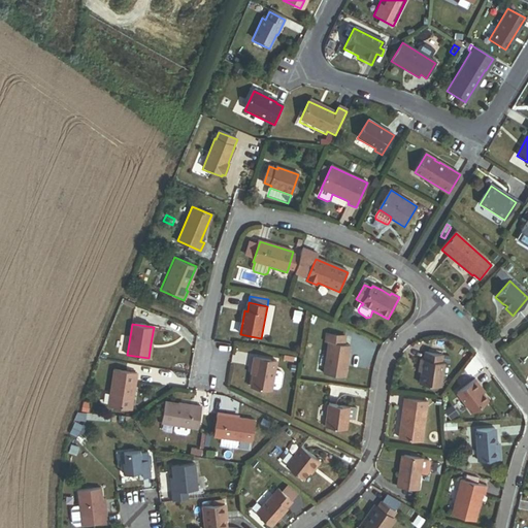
[(325,374),(347,377),(351,345),(344,344),(345,336),(328,334),(327,342),(329,342),(325,374)]
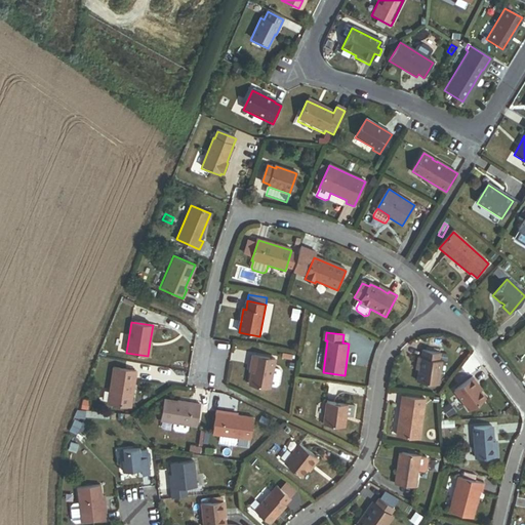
[(441,361),(442,355),(425,352),(423,359),(419,358),(417,371),(419,371),(418,382),(440,386),(444,361),(441,361)]
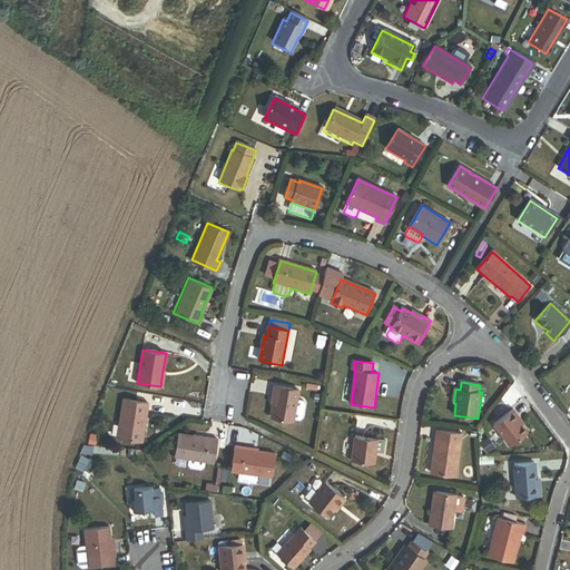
[(304,420),(307,403),(305,400),(300,400),(301,390),(275,385),(274,394),(276,394),(275,396),(274,404),(272,419),(295,423),(296,421),(302,422),(304,420)]
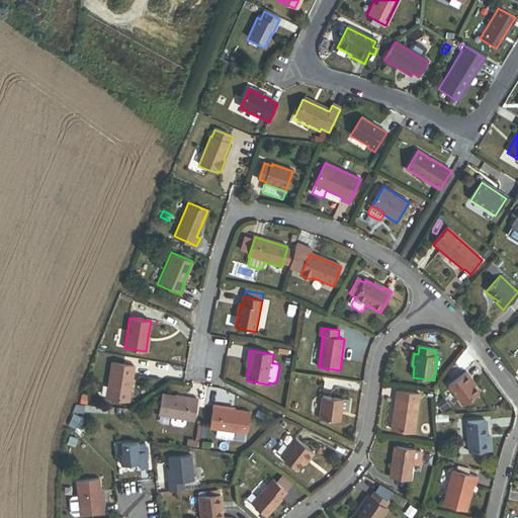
[(132,392),(135,366),(112,363),(107,399),(127,402),(130,391),(132,392)]
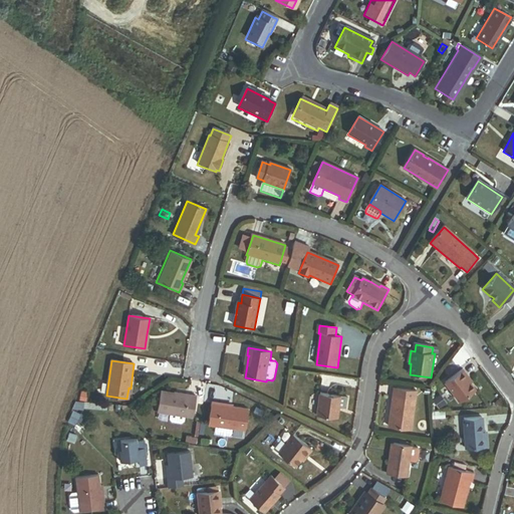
[(464,370),(446,383),(460,404),(476,392),(471,383),(466,377),(468,376),(464,370)]
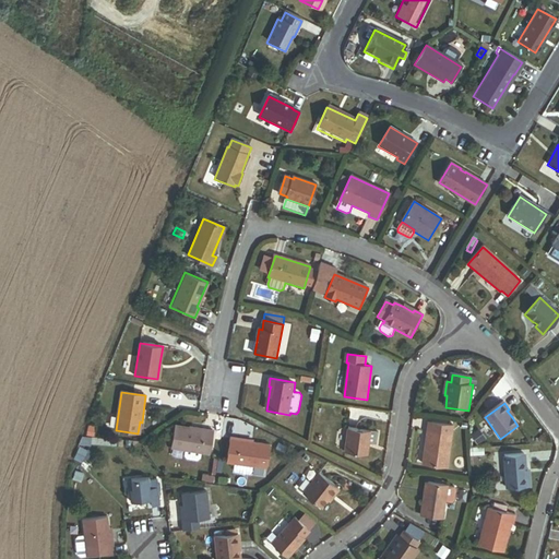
[(211,454),(215,431),(199,428),(199,429),(190,427),(176,425),(171,448),(186,450),(202,453),(211,454)]
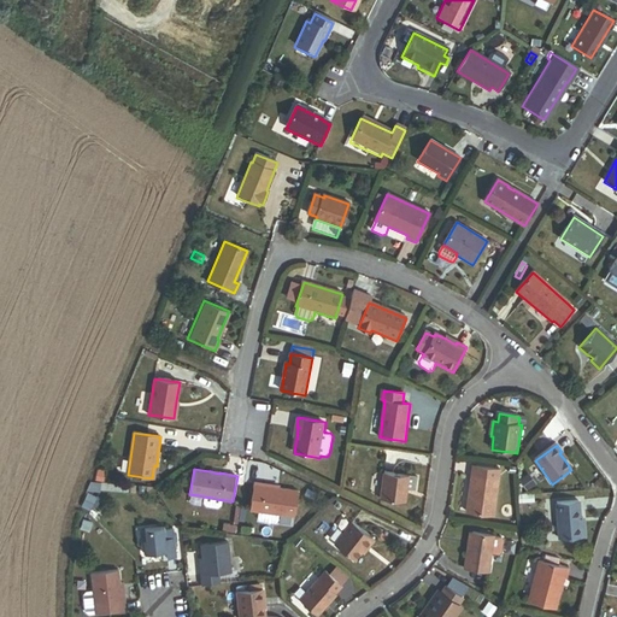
[(407,504),(410,477),(385,475),(382,500),(407,504)]
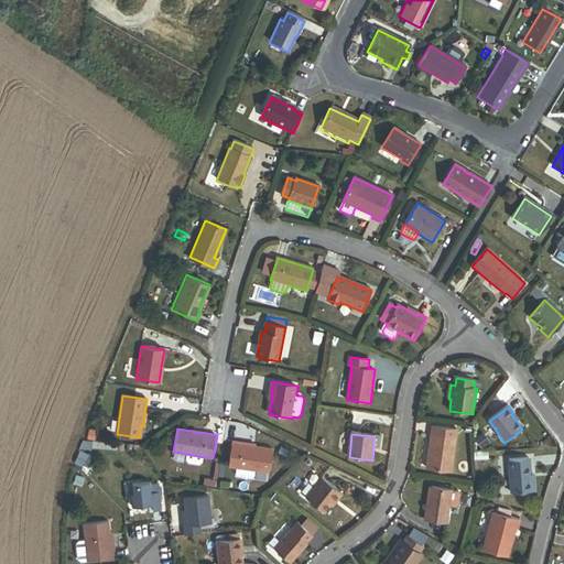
[(427,470),(453,474),(457,440),(436,436),(434,448),(431,447),(427,470)]
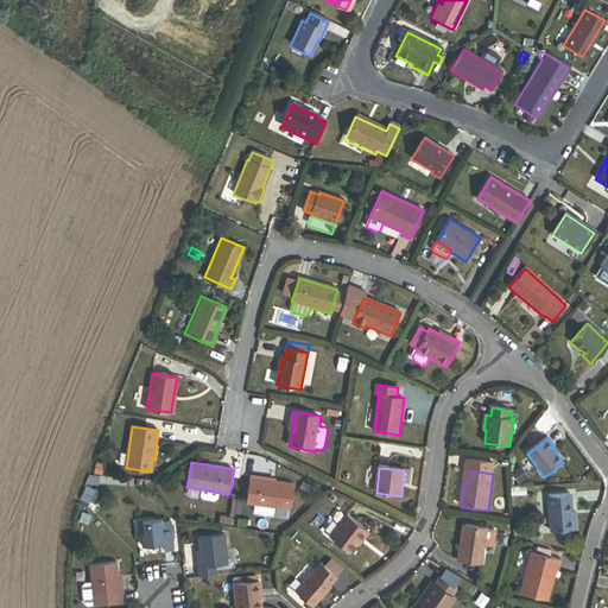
[(524,480),(518,473),(513,476),(519,483),(524,480)]
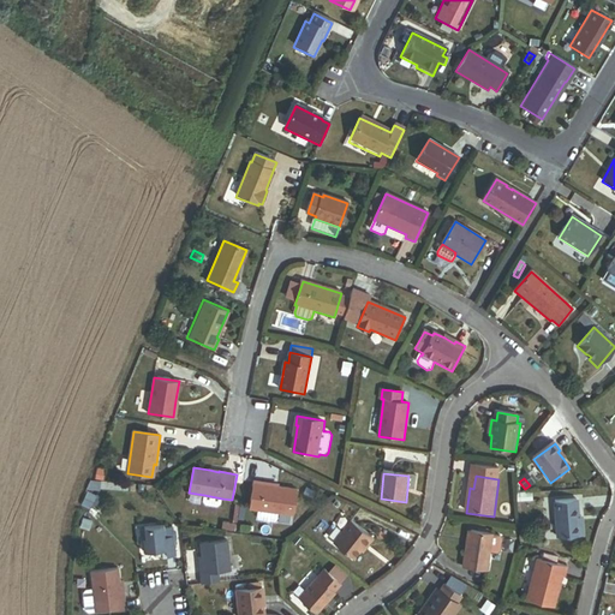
[(294,514),(298,490),(279,487),(254,483),(250,507),(260,508),(258,515),(261,518),(275,520),(278,518),(279,512),(294,514)]
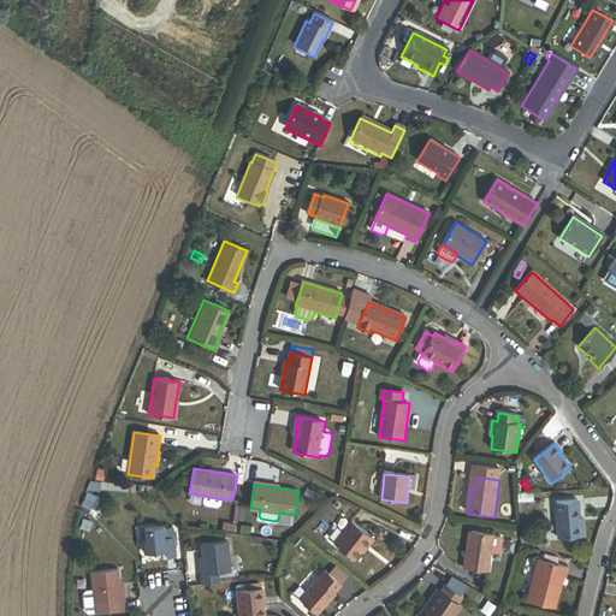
[(223,499),(205,496),(203,502),(206,505),(218,508),(221,504),(223,499)]
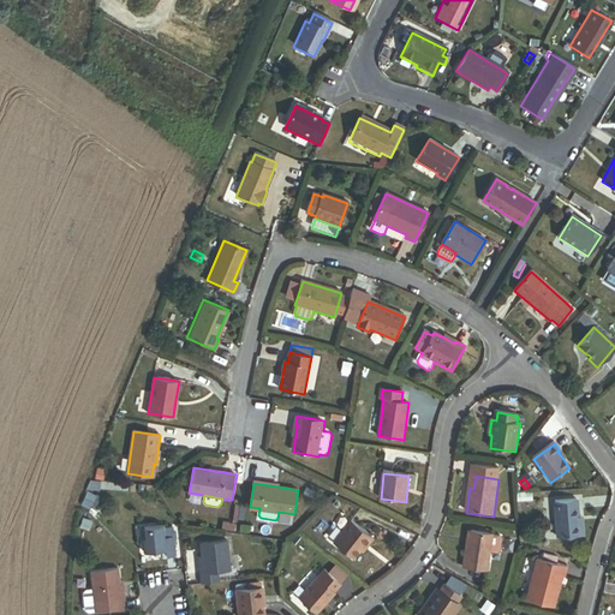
[(560,538),(581,537),(580,518),(579,500),(557,502),(560,538)]
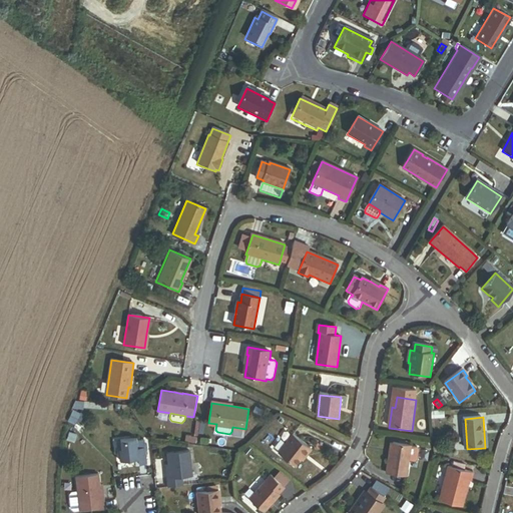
[(74,443),(77,434),(69,432),(66,440),(74,443)]
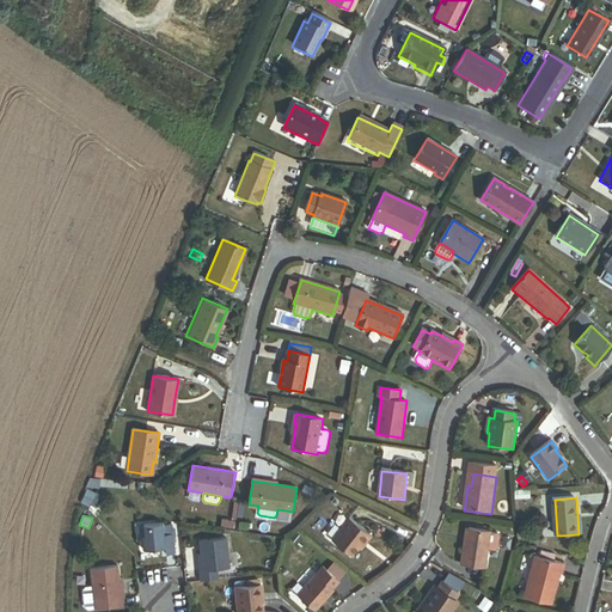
[(362,550),(373,537),(350,519),(332,542),(353,557),(360,549),(362,550)]
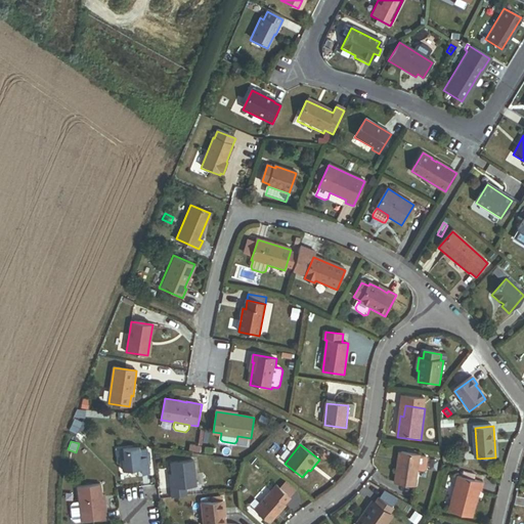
[(139,448),(123,449),(124,461),(122,461),(123,470),(141,469),(142,475),(149,474),(147,457),(148,457),(147,449),(139,450),(139,448)]
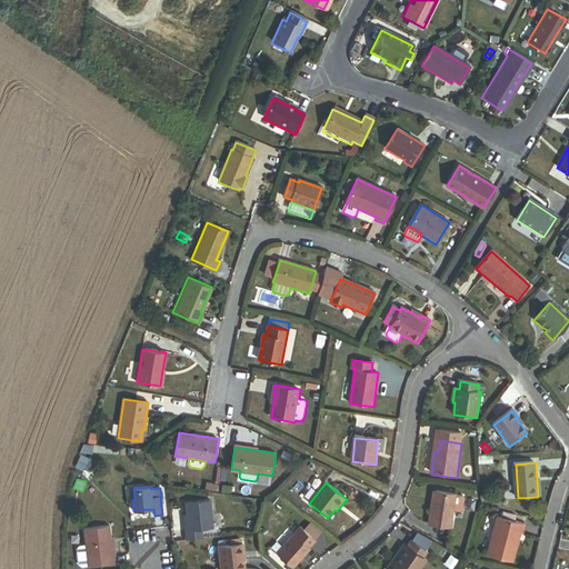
[(465,511),(467,500),(465,498),(458,497),(458,495),(440,492),(438,505),(435,503),(431,527),(452,530),(455,512),(462,513),(465,511)]
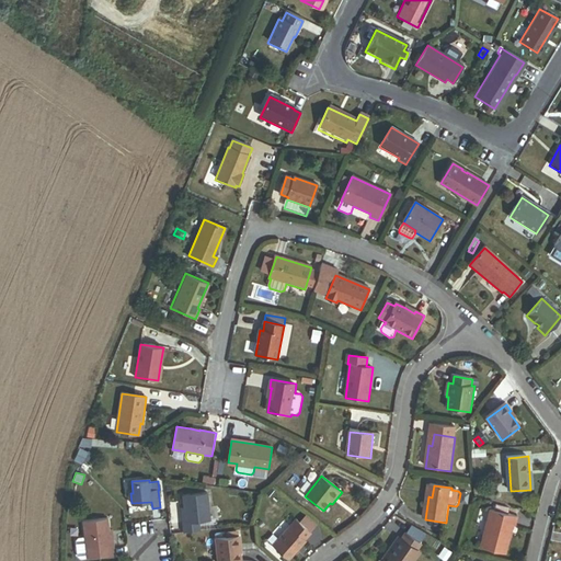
[(184,508),(185,524),(182,524),(183,533),(199,530),(199,522),(210,521),(207,493),(182,496),(184,508)]
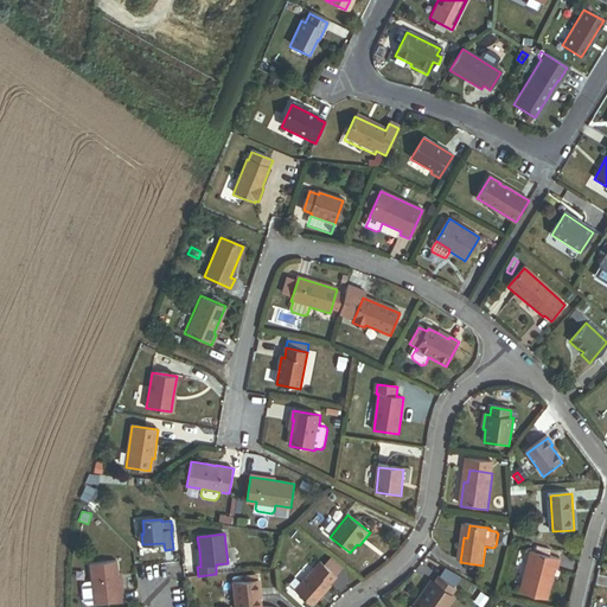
[(532,551),(522,593),(550,600),(558,569),(561,570),(563,560),(532,551)]
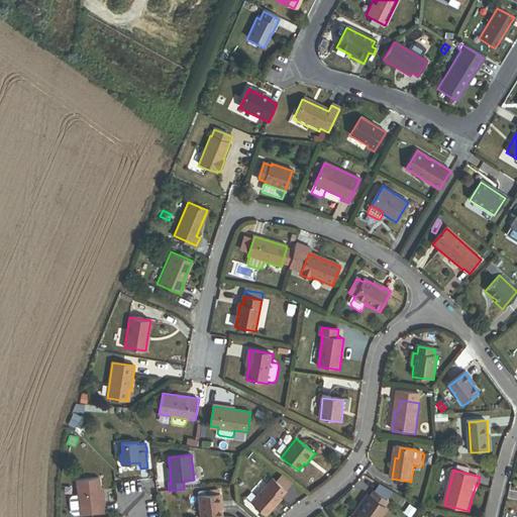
[(274,479),(268,485),(281,497),(287,491),(274,479)]
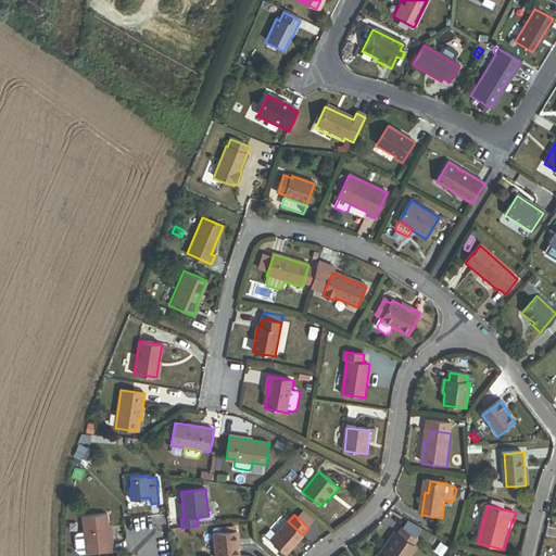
[(85,533),(86,546),(97,545),(98,553),(114,552),(113,542),(110,542),(109,527),(106,516),(83,518),(85,533)]
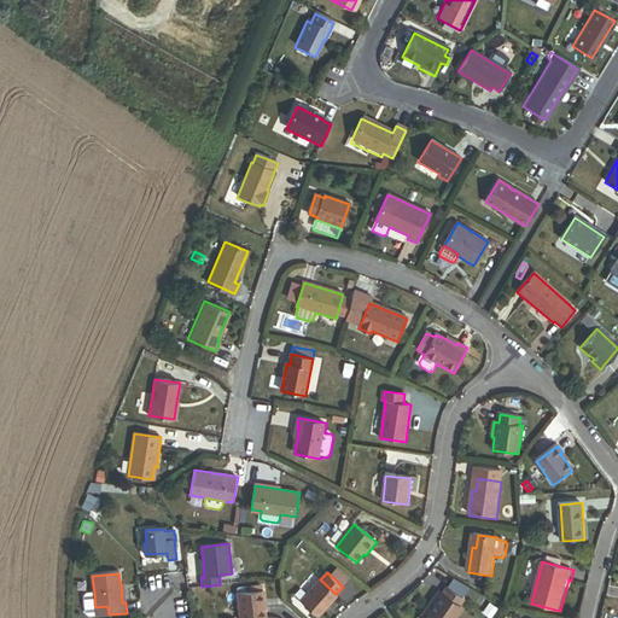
[(318,616),(337,595),(336,594),(320,579),(301,600),(318,616)]
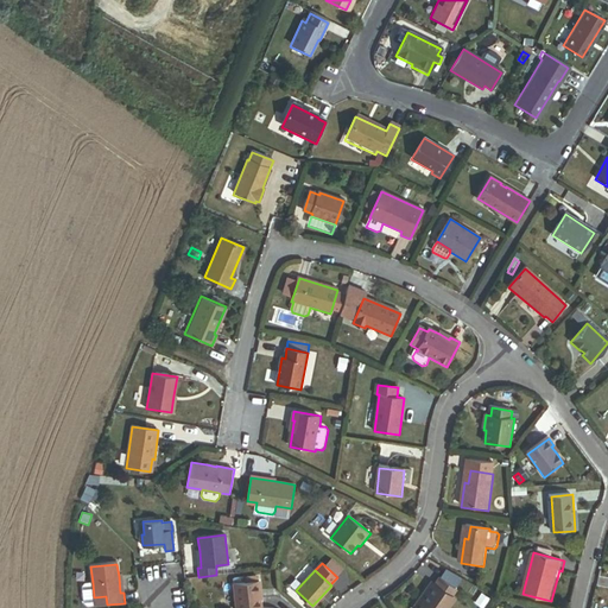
[(417,607),(449,607),(457,596),(456,595),(462,587),(443,575),(438,583),(436,582),(417,607)]
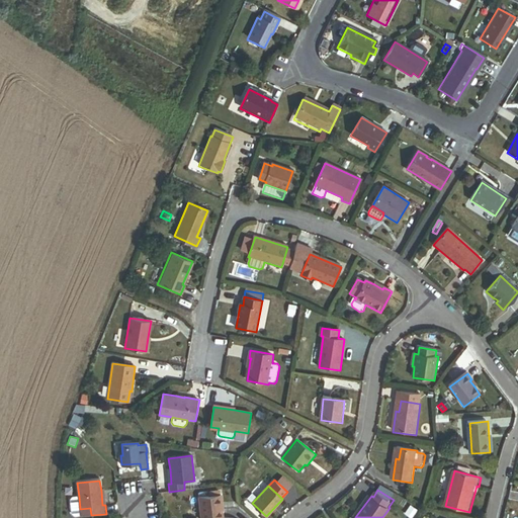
[(224,517),(221,495),(199,497),(201,517),(224,517)]
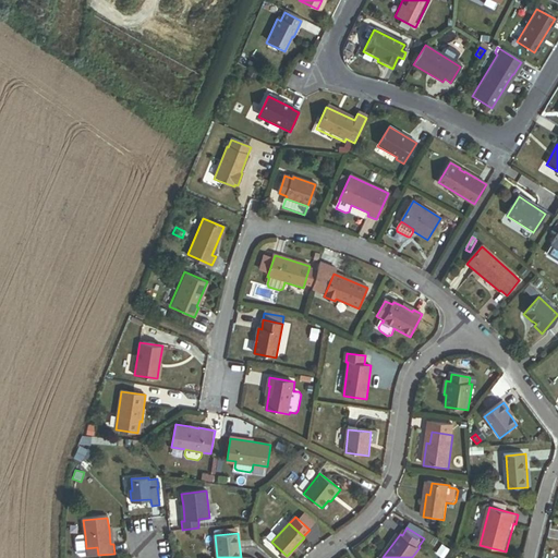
[(86,548),(85,535),(77,535),(75,540),(76,554),(81,557),(98,555),(97,547),(86,548)]
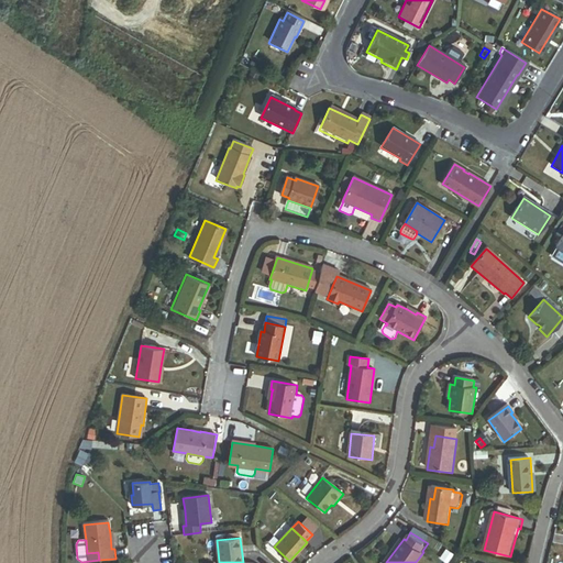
[(451,562),(455,555),(450,552),(445,560),(451,562)]
